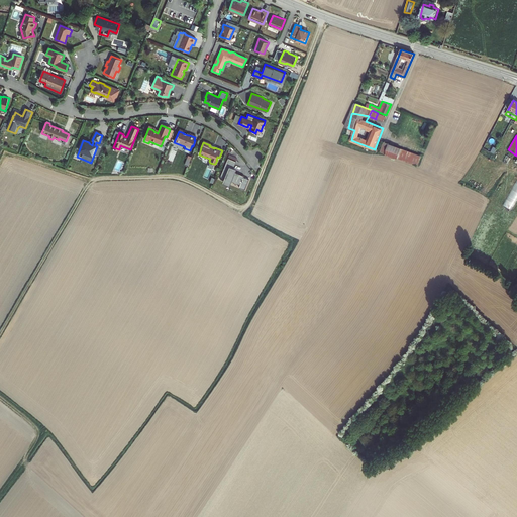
[(381,151),(386,153),(390,144),(385,142),(381,151)]
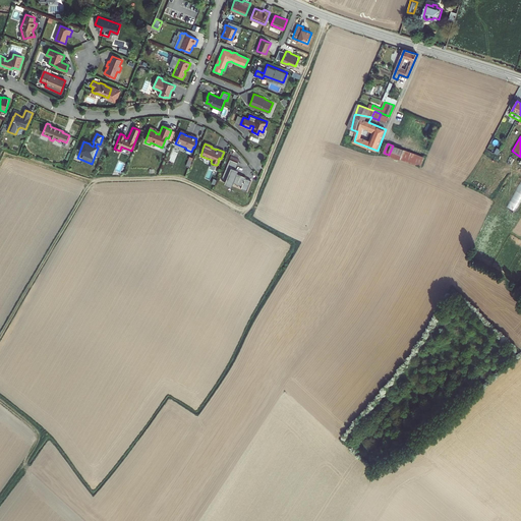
[(421,167),(425,158),(393,146),(389,155),(421,167)]
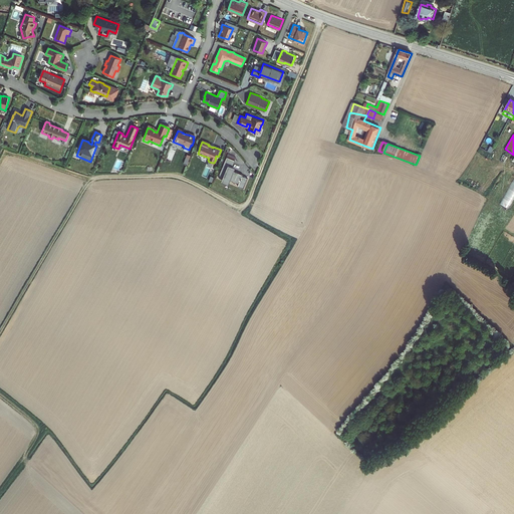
[(231,161),(226,158),(218,177),(226,180),(224,184),(231,187),(233,183),(237,185),(236,187),(242,189),(246,179),(241,177),(242,176),(233,173),(234,169),(231,168),(234,162),(231,161)]
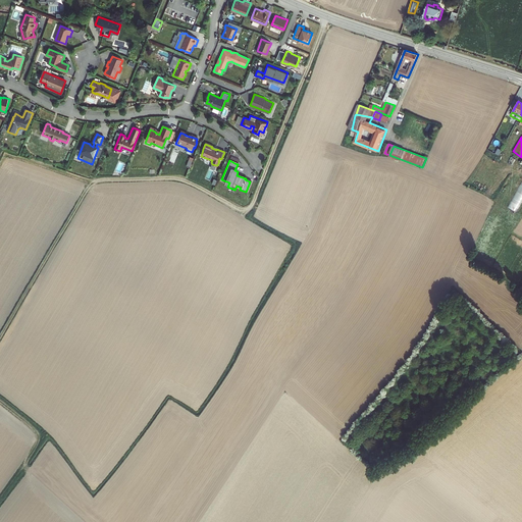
[(521,179),(511,208),(520,211),(521,206),(521,179)]
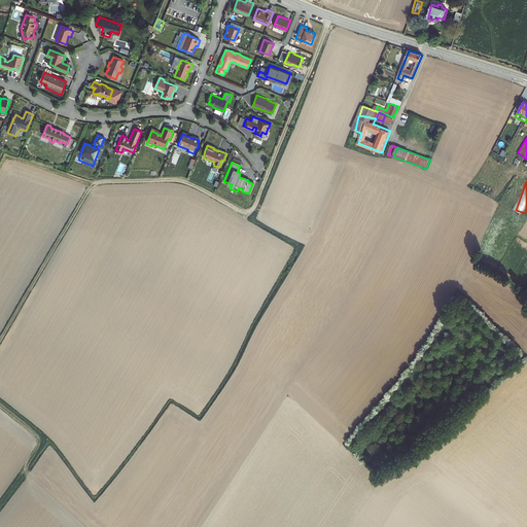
All buildings are outlined.
